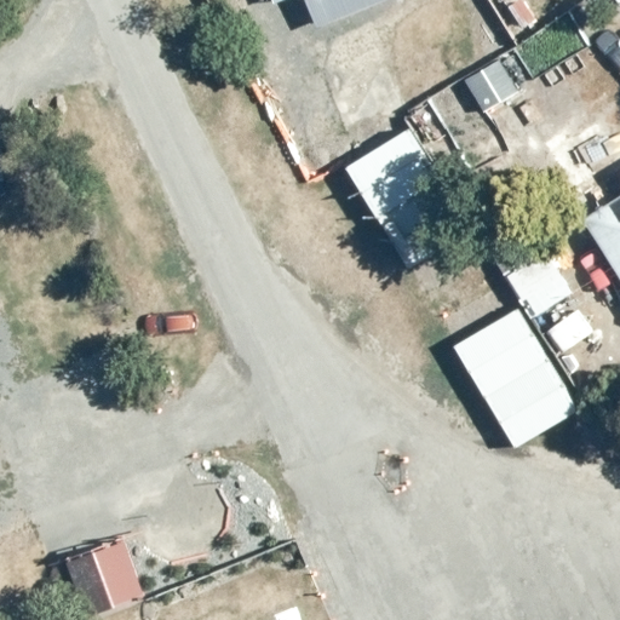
[(310,0),(322,28),(389,0),(310,0)]
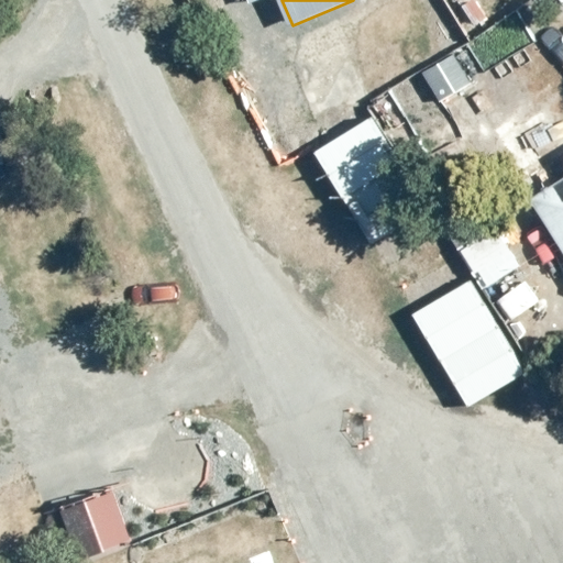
[(371,117),(311,153),(370,246),(429,211),(371,117)]
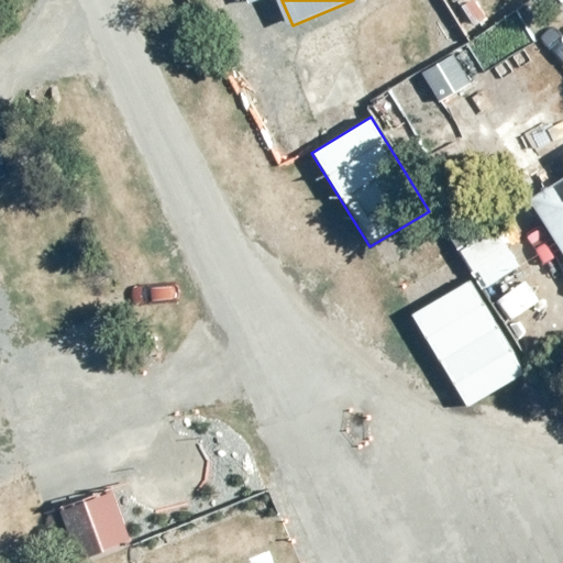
[(562,180),(537,197),(562,239),(562,180)]
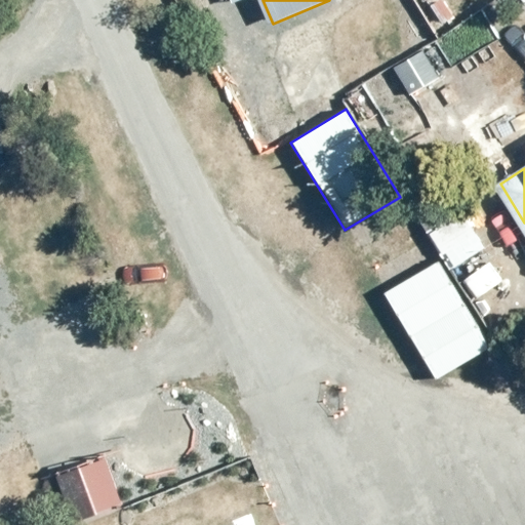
[(442,259),(382,292),(436,380),(493,348),(442,259)]
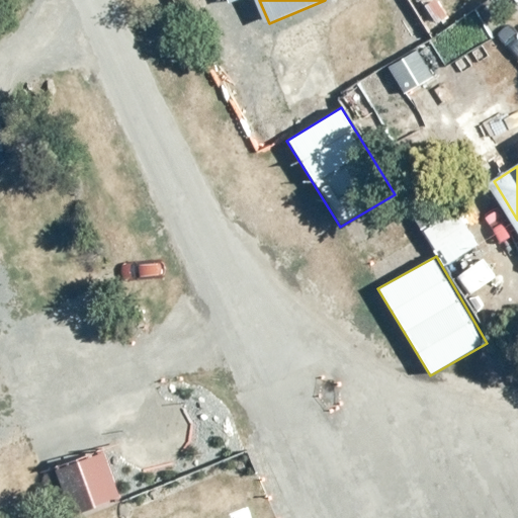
[(84,460),(59,469),(76,516),(101,507),(126,498),(108,451),(84,460)]
